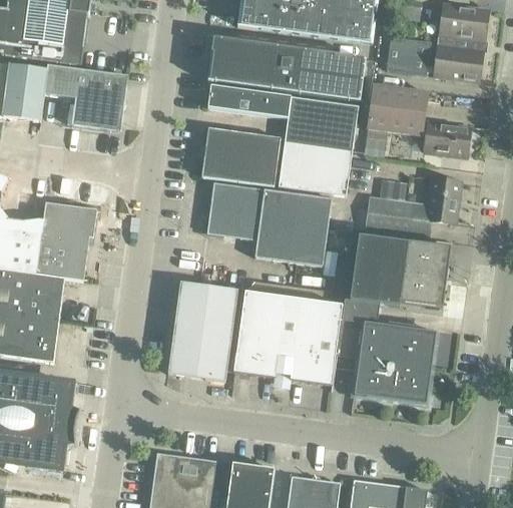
[(0,0),(0,51),(1,51),(1,53),(81,64),(89,0),(0,0)]
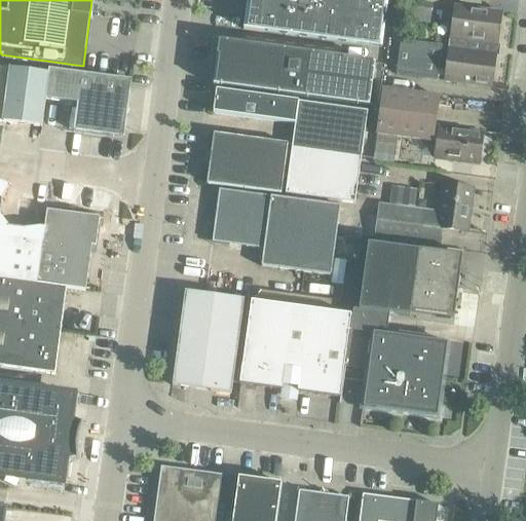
[(247,0),(243,26),(283,31),(325,36),(382,44),(387,0),(247,0)]
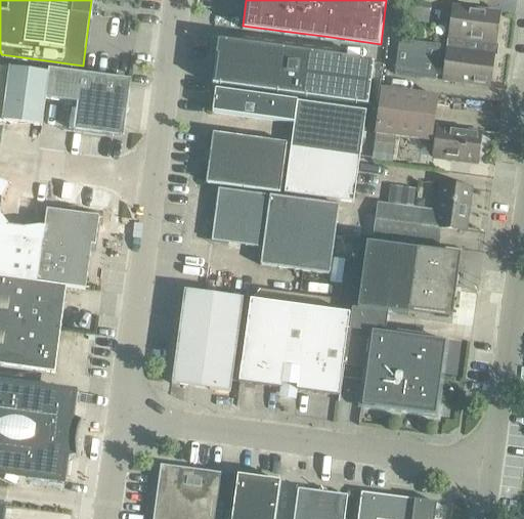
[(404,0),(403,9),(429,13),(431,0),(404,0)]
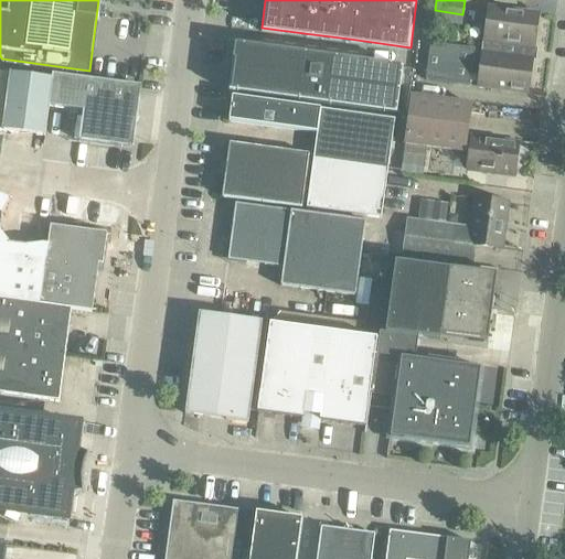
[(489,3),(483,44),(504,47),(504,45),(536,50),(537,43),(533,43),(539,10),(489,3)]
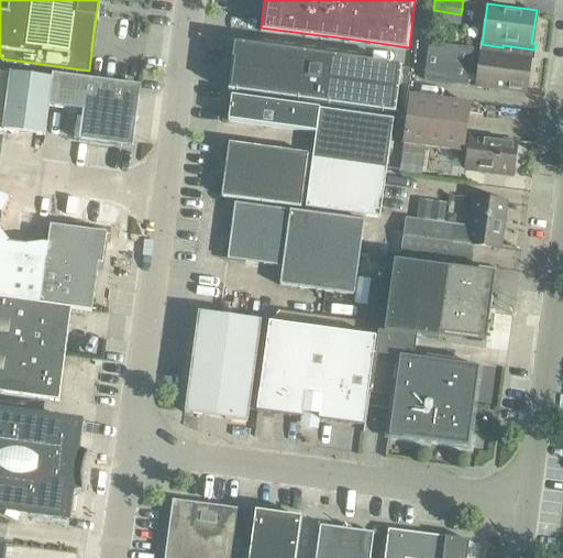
[(429,39),(424,75),(468,81),(473,44),(429,39)]
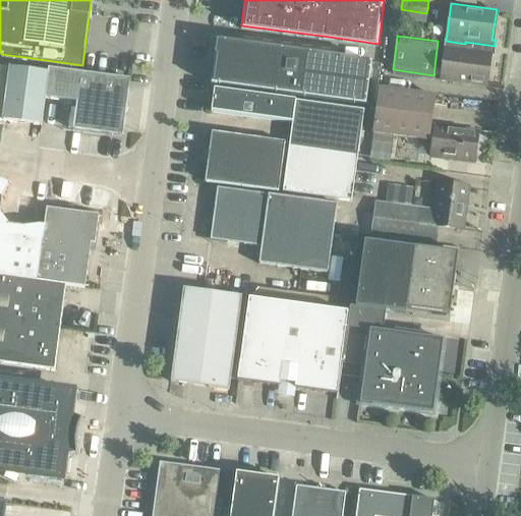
[(217,37),(211,80),(365,102),(371,58),(217,37)]
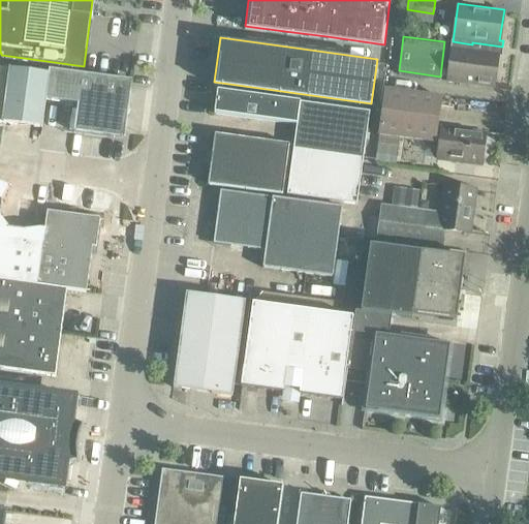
[(501,53),(502,47),(472,42),(472,44),(453,41),(447,76),(494,83),(498,53),(501,53)]
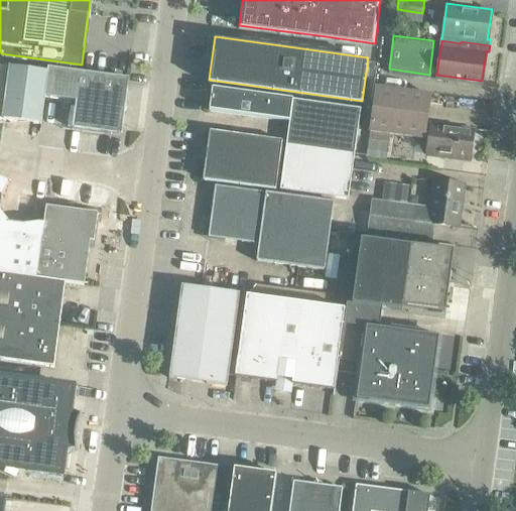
[(0,115),(41,121),(44,94),(47,69),(0,61),(0,115)]
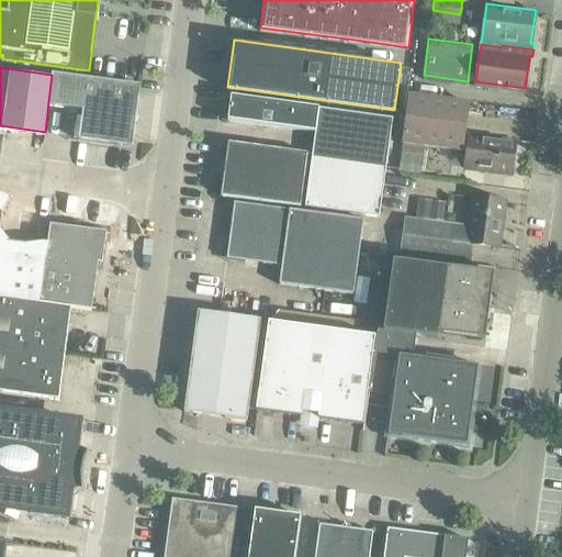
[(53,69),(52,75),(48,102),(83,107),(80,135),(132,143),(141,81),(53,69)]
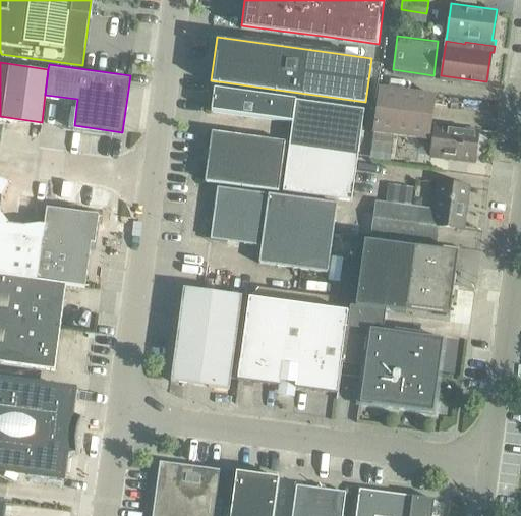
[(380,84),(370,154),(390,156),(393,131),(428,136),(435,92),(380,84)]
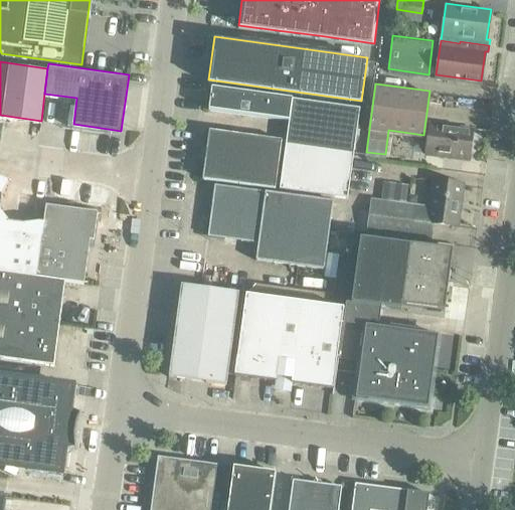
[(280,185),(347,195),(360,105),(292,96),(212,85),(208,107),(289,118),(280,185)]
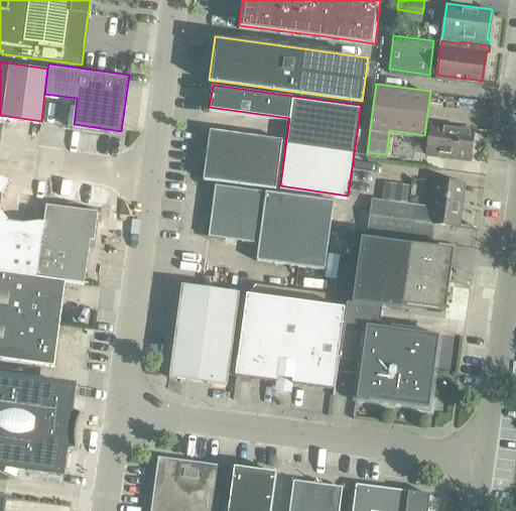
[(427,151),(470,156),(474,127),(431,121),(427,151)]
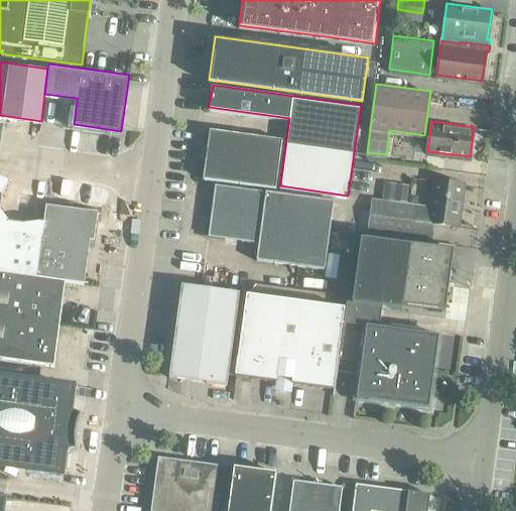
[(203,176),(276,186),(282,137),(210,127),(203,176)]
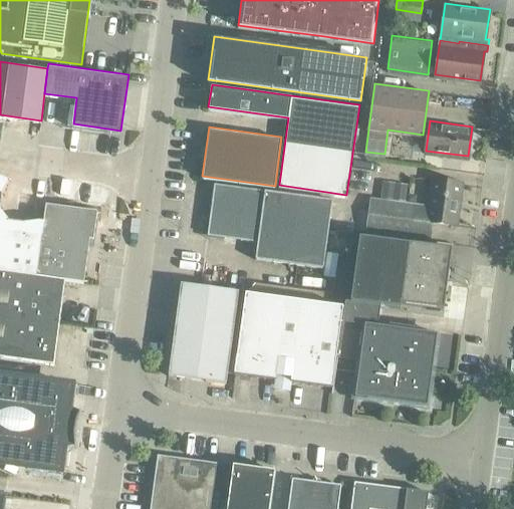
[(0,354),(54,362),(65,277),(84,280),(88,244),(83,244),(84,236),(93,237),(97,209),(46,202),(43,219),(39,219),(24,220),(9,218),(0,207),(2,191),(8,178),(0,174),(0,354)]
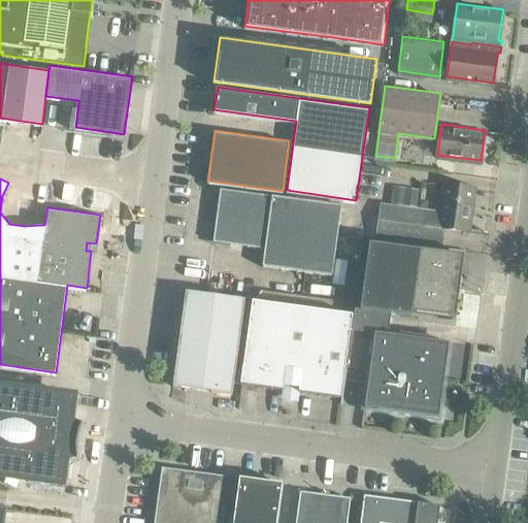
[(438,225),(444,226),(469,229),(474,186),(444,182),(440,209),(438,225)]
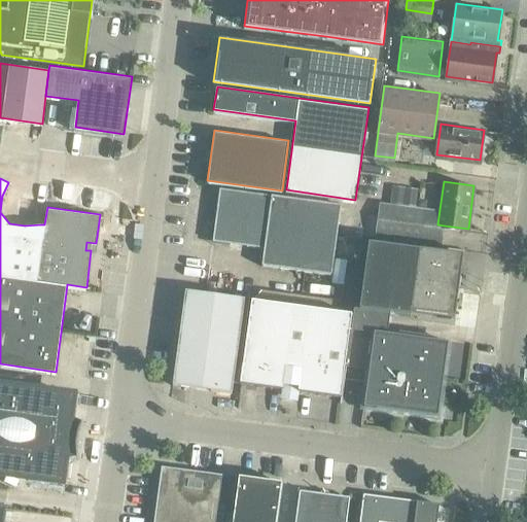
[(391,199),(415,202),(417,186),(393,183),(391,199)]
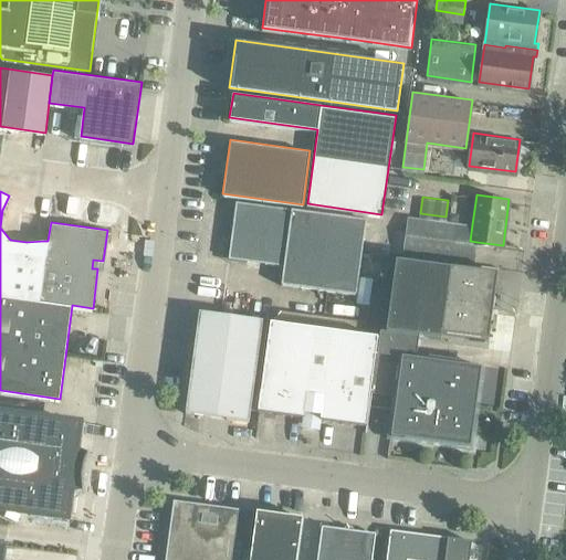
[(366,218),(237,200),(233,231),(362,249),(366,218)]
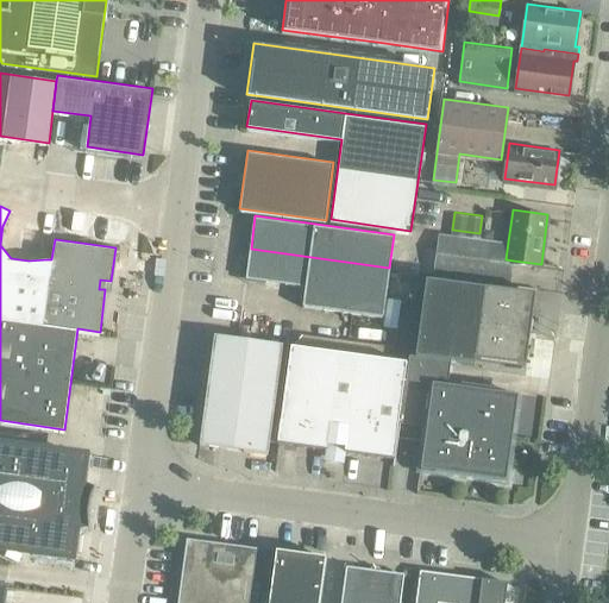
[(482,237),(493,238),(495,227),(483,225),(482,237)]
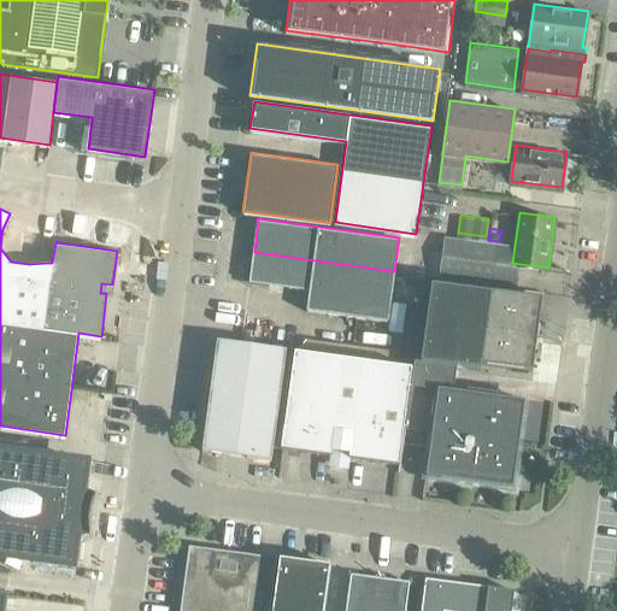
[(519,264),(512,263),(515,245),(445,235),(440,272),(516,283),(519,264)]
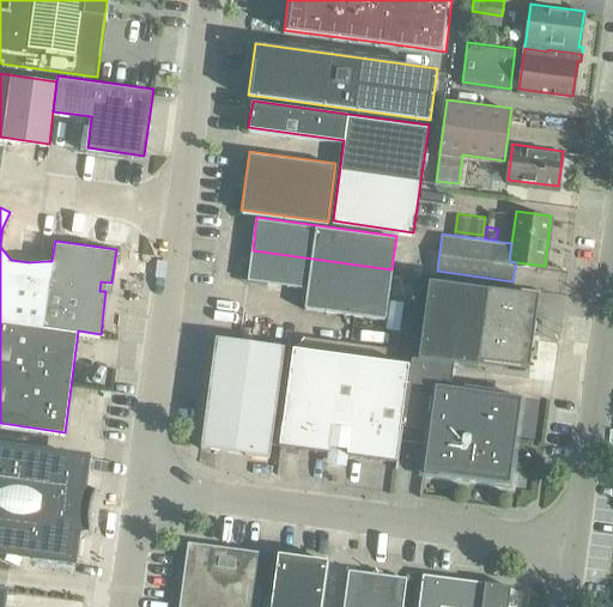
[(308,285),(311,260),(252,252),(248,278),(308,285)]
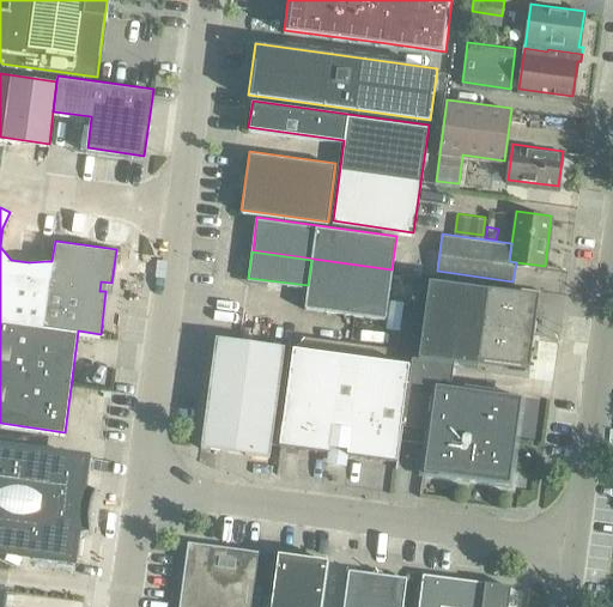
[(392,271),(311,260),(308,285),(305,305),(386,316),(392,271)]
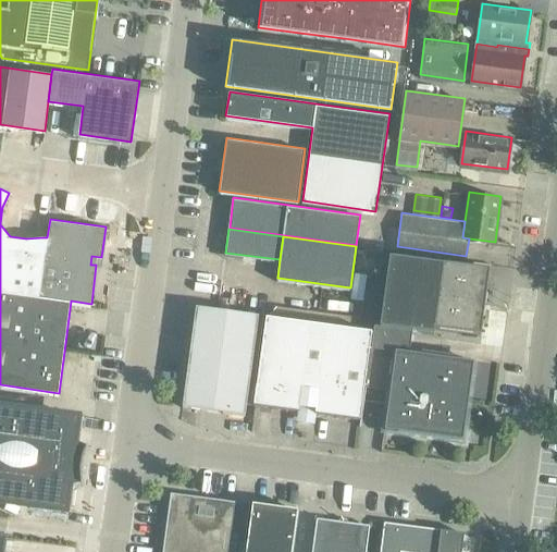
[(490,267),(390,253),(381,319),(380,323),(412,329),(424,330),(434,331),(434,327),(481,332),(490,267)]
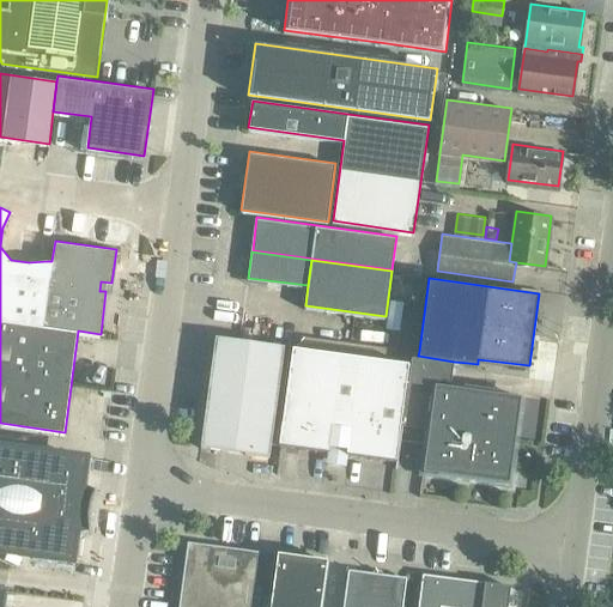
[(389,296),(386,325),(400,327),(405,298),(389,296)]
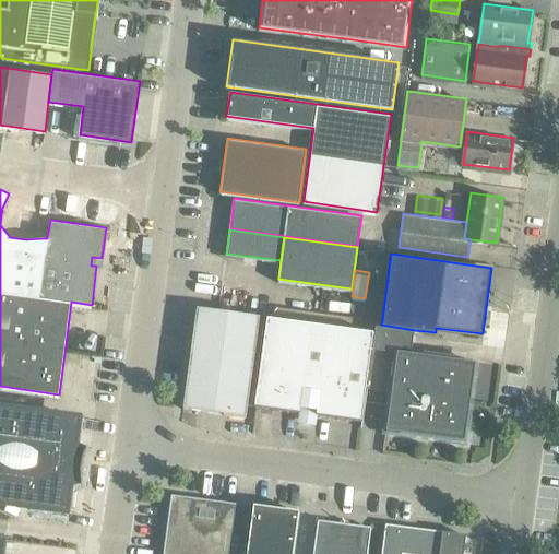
[(260,315),(197,306),(183,405),(246,414),(260,315)]
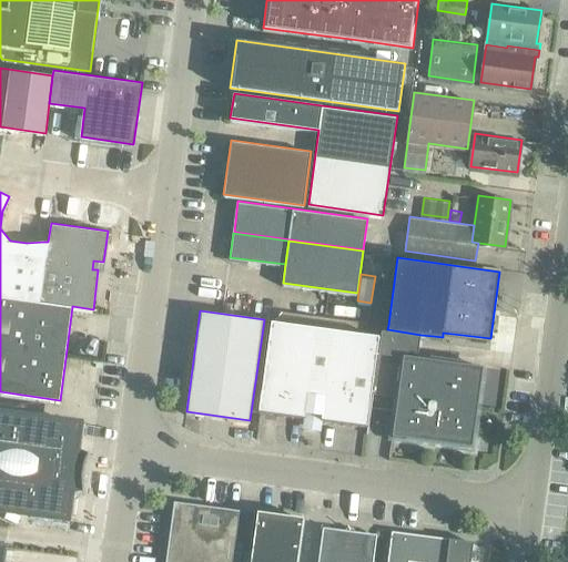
[(372,391),(377,351),(379,335),(271,320),(259,410),(305,416),(305,412),(322,415),(322,418),(367,425),(372,391)]
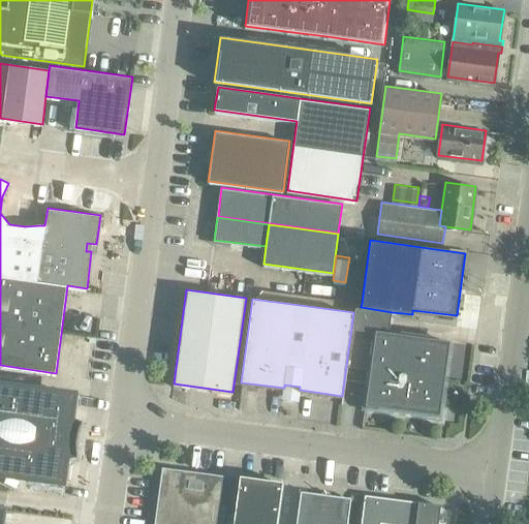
[(351,328),(346,365),(370,368),(375,331),(389,333),(392,312),(361,307),(354,307),(353,312),(351,328)]
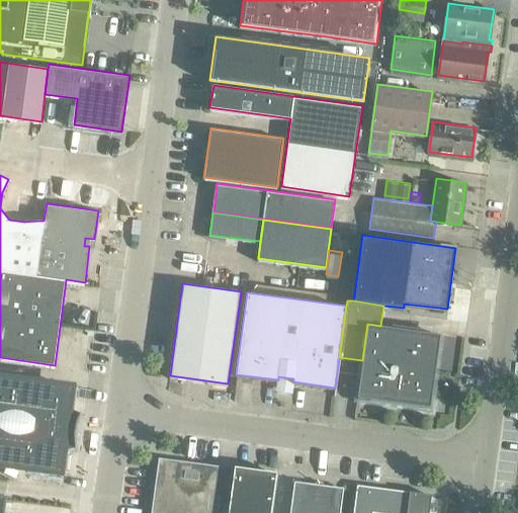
[(362,360),(357,397),(431,407),(440,334),(380,326),(367,324),(362,360)]
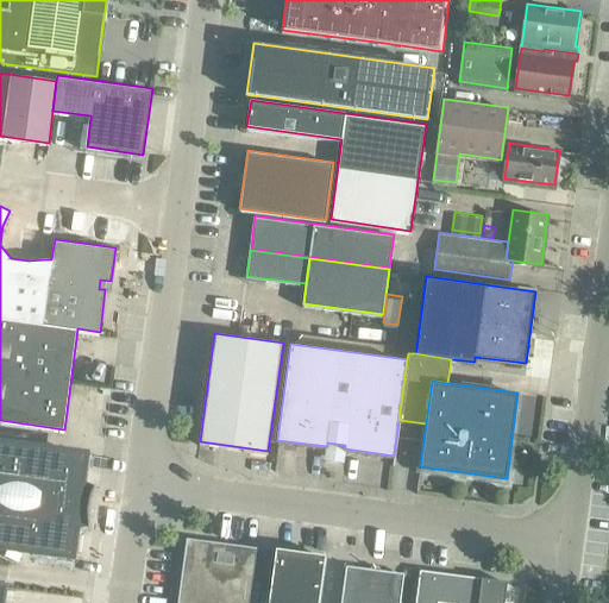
[(0,540),(79,551),(81,528),(92,527),(90,520),(89,510),(90,501),(94,492),(96,485),(88,482),(90,459),(0,447),(0,540)]
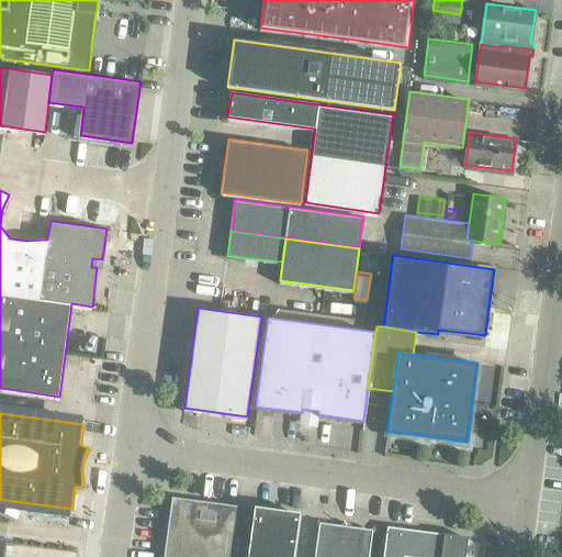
[(229,556),(237,504),(172,496),(164,556),(229,556)]
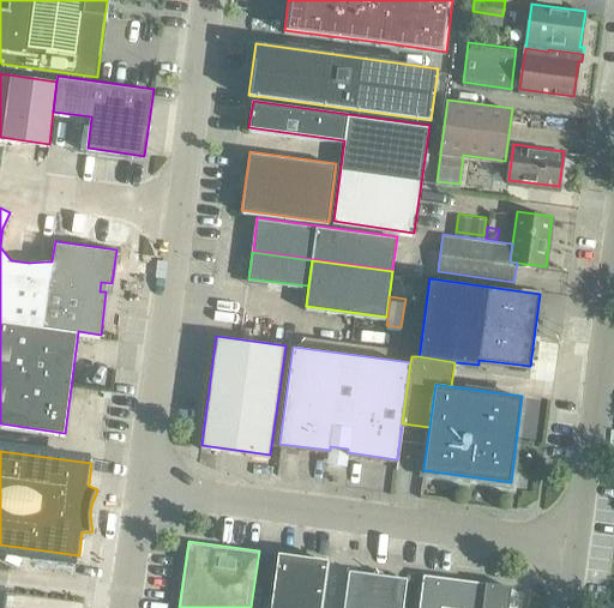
[(321,607),(329,560),(277,553),(270,607),(321,607)]
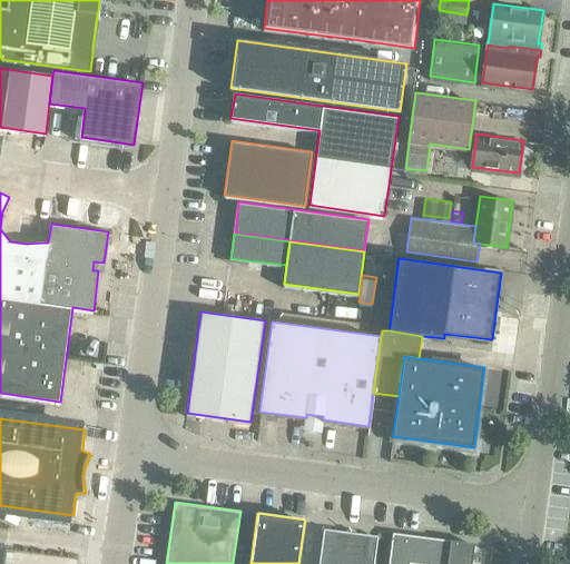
[(318,563),(374,563),(375,558),(372,557),(372,537),(355,535),(357,532),(357,530),(356,528),(355,527),(353,526),(350,526),(347,528),(346,531),(334,527),(324,526),(318,563)]
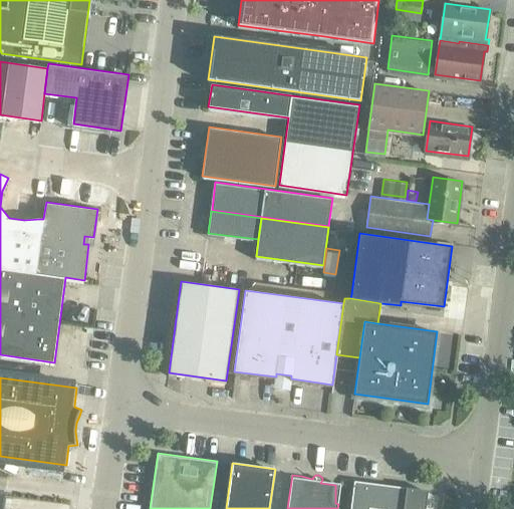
[(349,508),(425,508),(429,489),(354,479),(349,508)]
